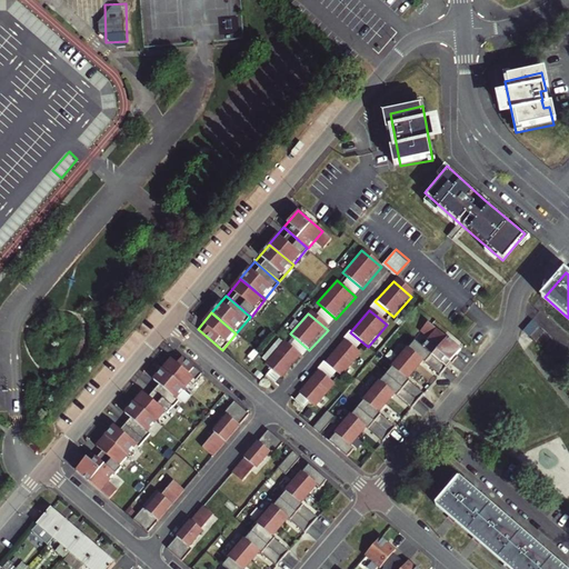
[(461,348),(428,320),(420,329),(429,338),(425,342),(449,363),(461,348)]
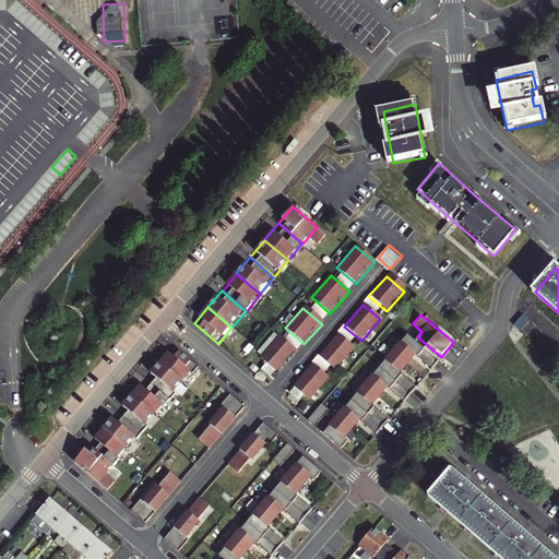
[(524,314),(516,323),(533,337),(542,329),(524,314)]
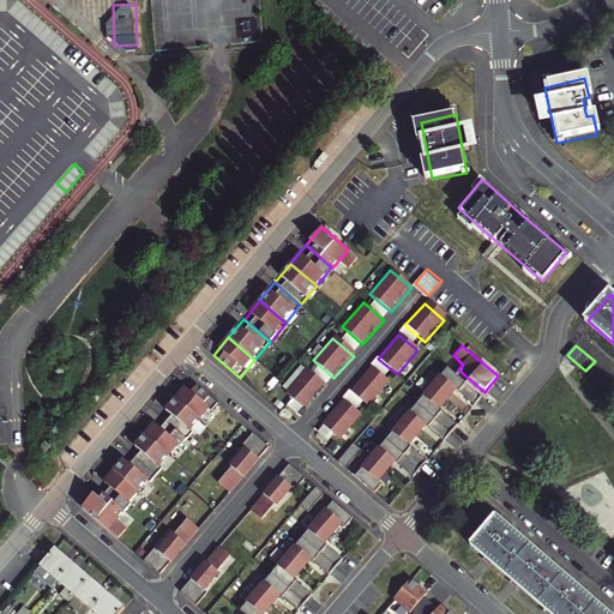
[(440,374),(437,371),(431,379),(449,395),(456,387),(475,403),(485,392),(458,369),(456,373),(447,366),(440,374)]
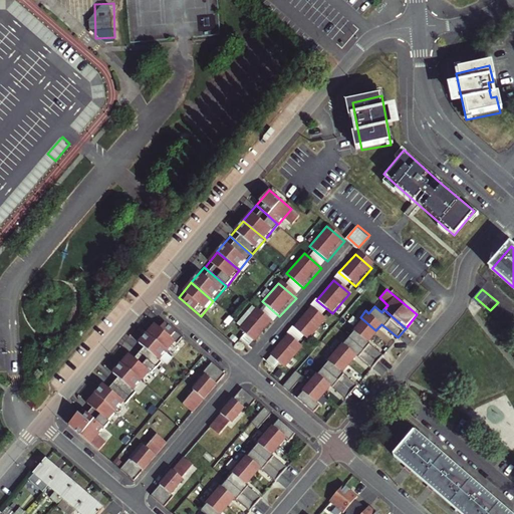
[(325,321),(310,307),(292,327),(308,341),(325,321)]
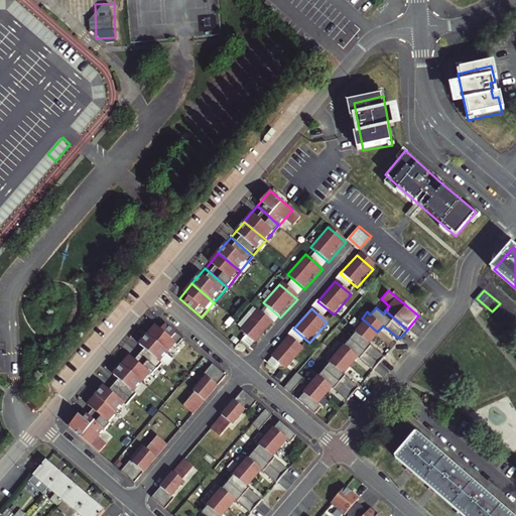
[(273,326),(255,309),(237,331),(255,346),(273,326)]
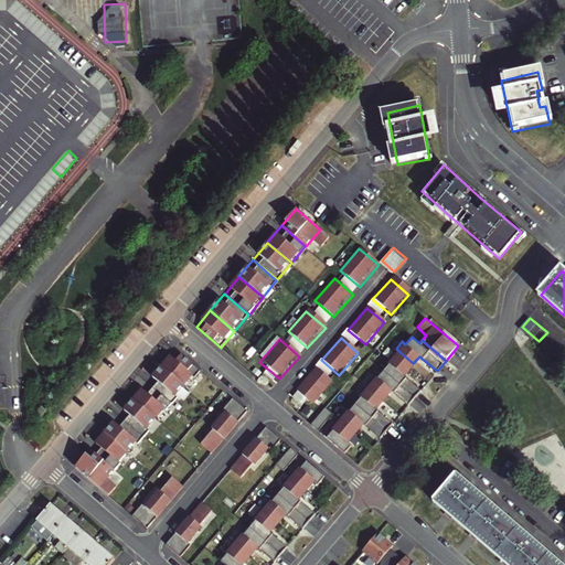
[(413,363),(396,349),(382,365),(416,395),(423,388),(405,373),(413,363)]
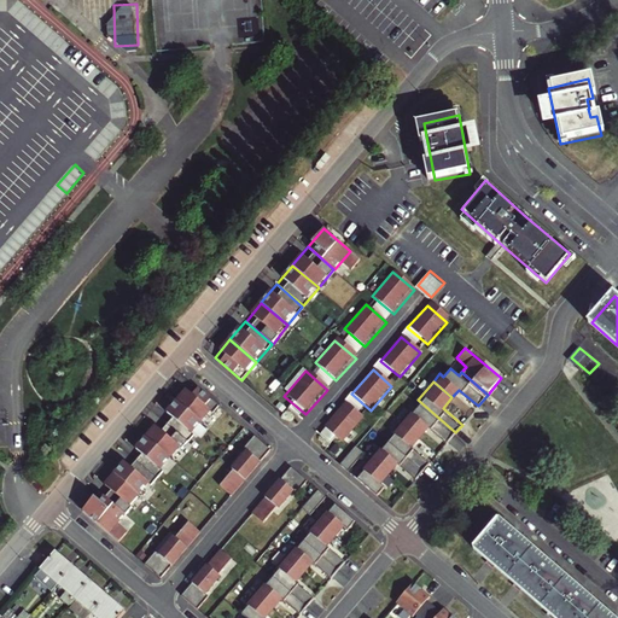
[(217,403),(192,383),(176,401),(202,423),(217,403)]
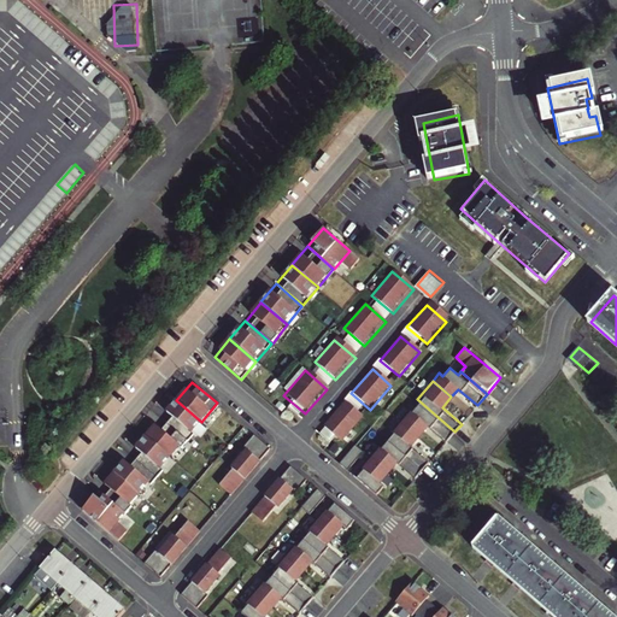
[(454,432),(417,399),(400,419),(419,435),(428,427),(445,442),(454,432)]
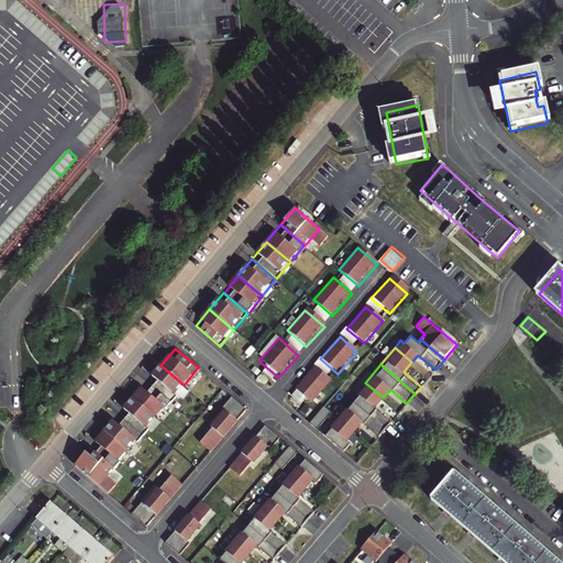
[(184,385),(161,365),(146,383),(169,401),(184,385)]
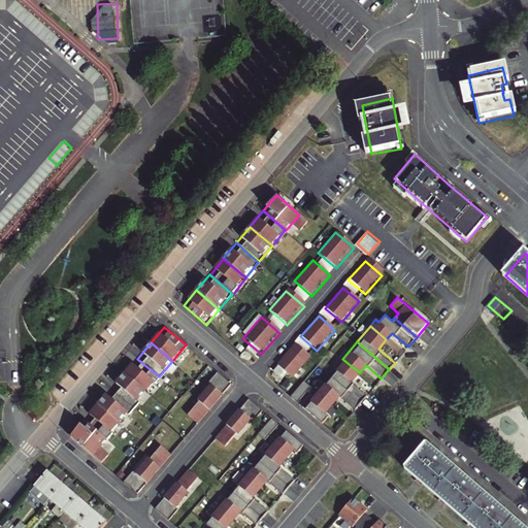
[(309,359),(293,344),(274,365),(291,380),(309,359)]
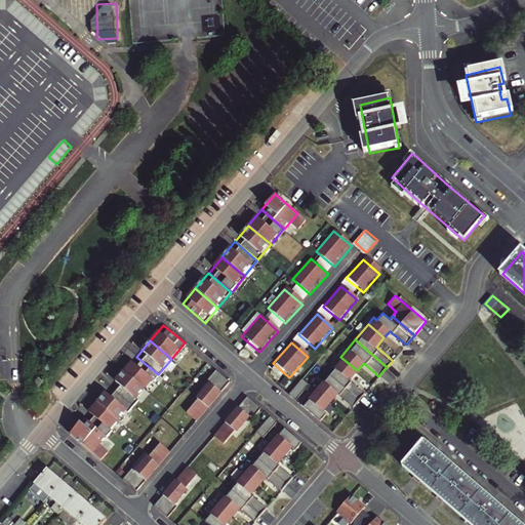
[(158,374),(136,357),(124,371),(146,390),(158,374)]
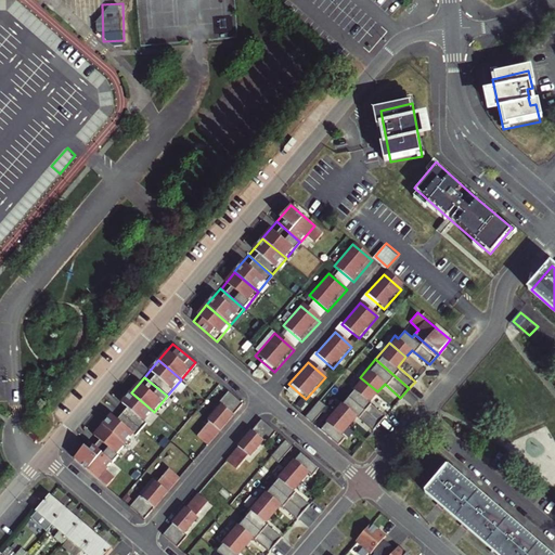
[(377,391),(360,377),(346,394),(379,422),(386,415),(369,401),(377,391)]
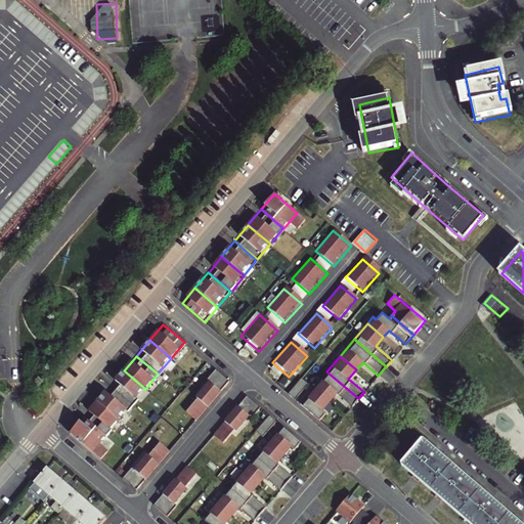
[(229,381),(214,368),(181,407),(195,420),(229,381)]
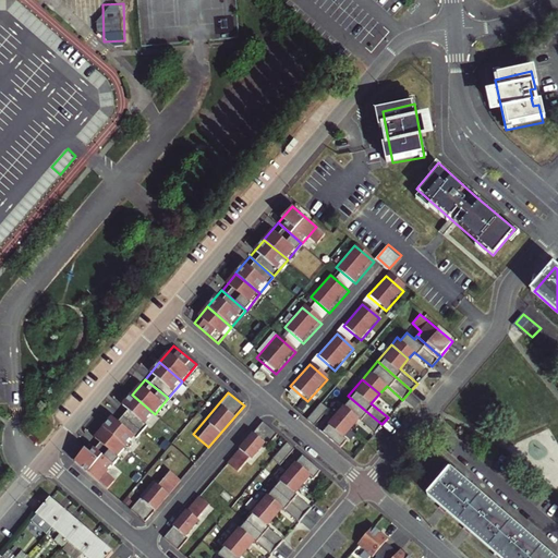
[(155,414),(132,395),(119,411),(141,431),(155,414)]
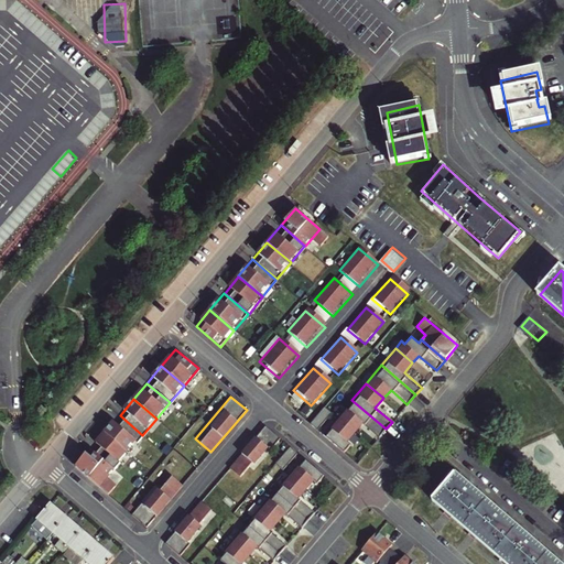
[(351,400),(335,420),(354,437),(365,425),(379,437),(386,429),(351,400)]
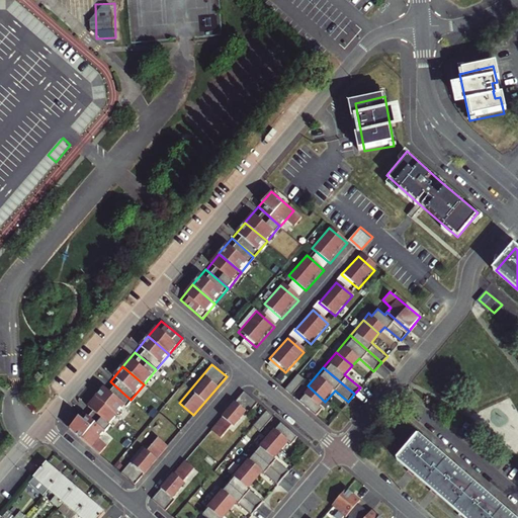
[(299,373),(287,389),(293,394),(306,377),(299,373)]
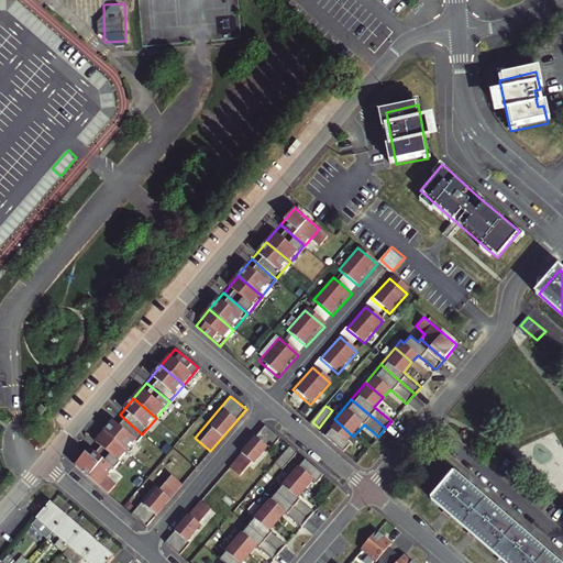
[(142,434),(120,415),(106,431),(129,451),(142,434)]
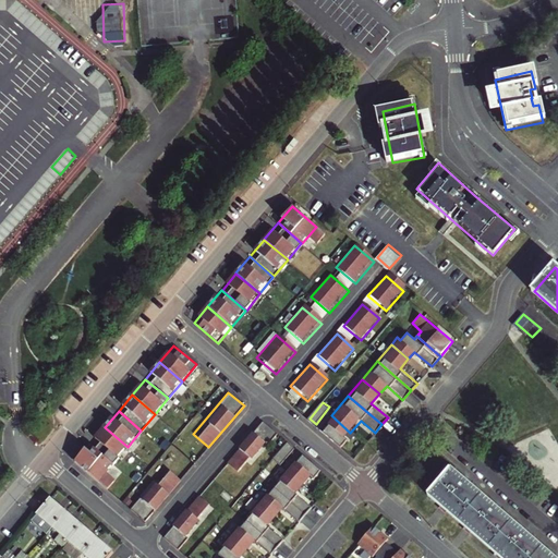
[(320,429),(340,447),(352,435),(331,415),(320,429)]
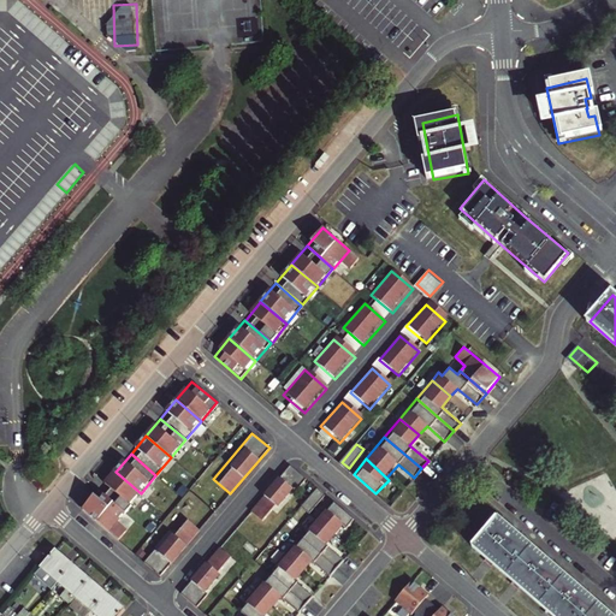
[(304,478),(290,466),(253,510),(267,523),(304,478)]
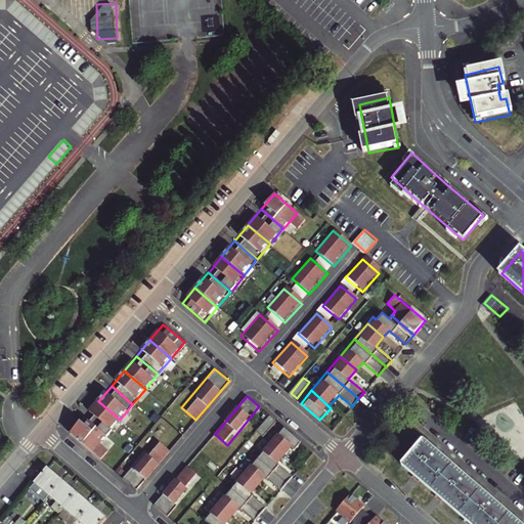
[(120,420),(98,401),(84,418),(105,435),(120,420)]
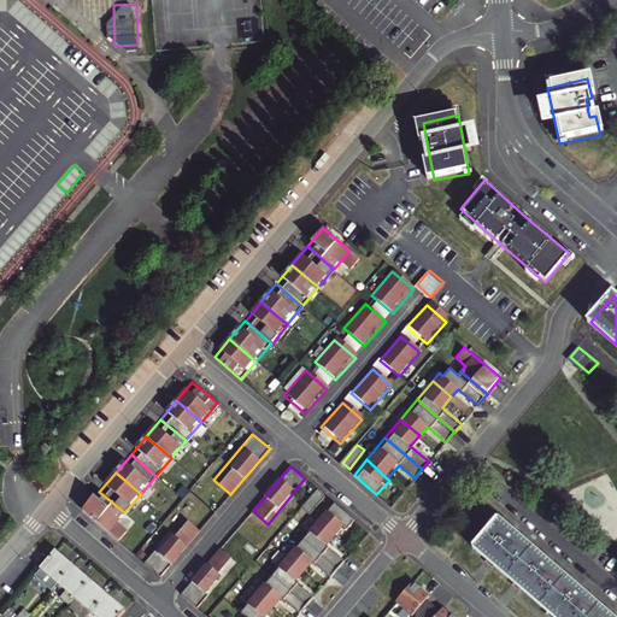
[(313,512),(325,493),(318,489),(306,507),(313,512)]
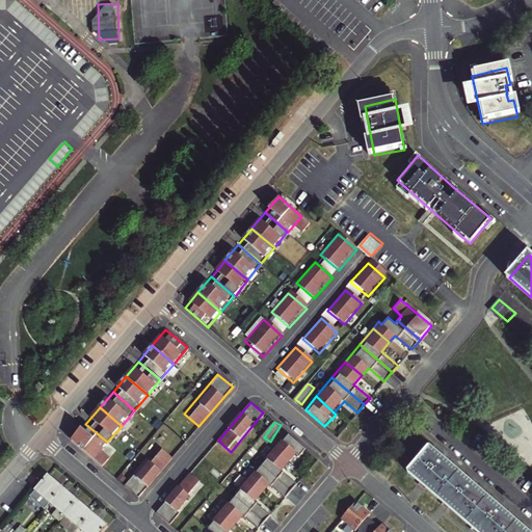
[(107,442),(85,424),(72,441),(94,458),(107,442)]
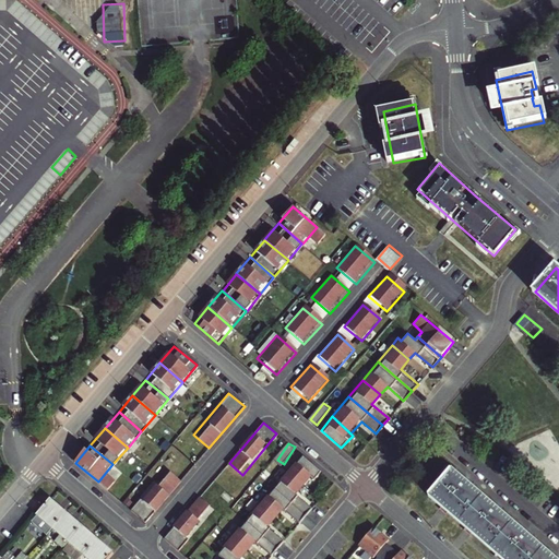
[(322,472),(302,455),(288,472),(308,489),(322,472)]
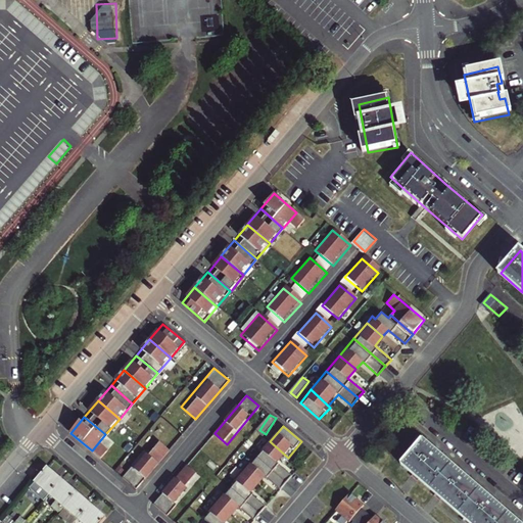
[(170,450),(155,439),(123,478),(136,488),(170,450)]
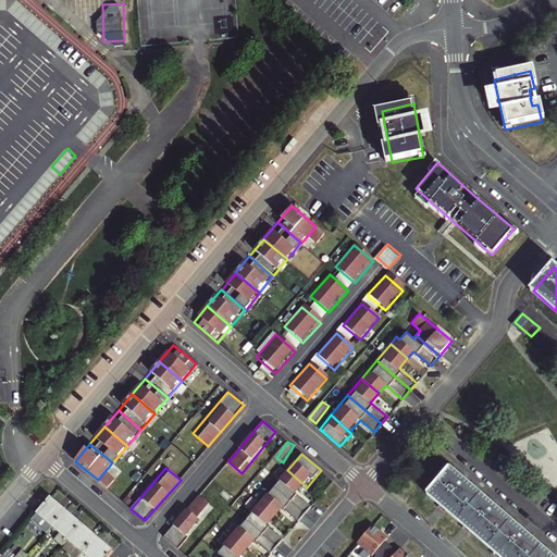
[(553,556),(449,469),(444,475),(428,494),(437,500),(436,502),(445,509),(446,508),(468,527),(467,528),(475,535),(477,534),(497,553),(497,554),(500,556),(553,556)]
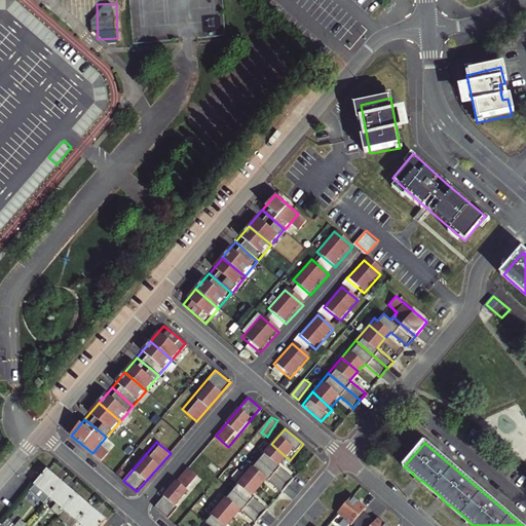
[(287,458),(271,444),(258,458),(288,484),(295,479),(280,465),(287,458)]
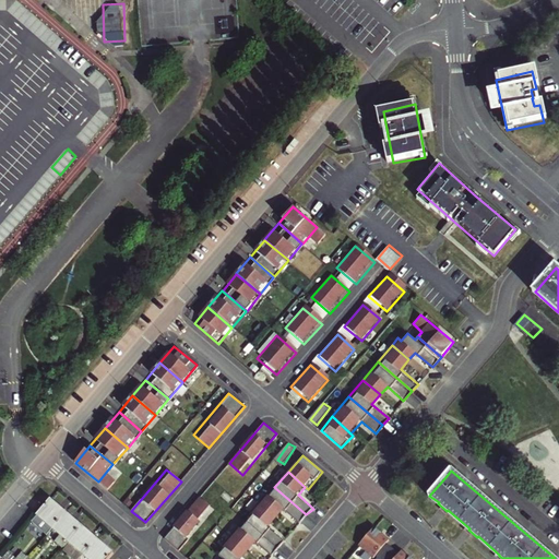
[(306,514),(274,487),(261,503),(276,518),(284,509),(299,523),(306,514)]
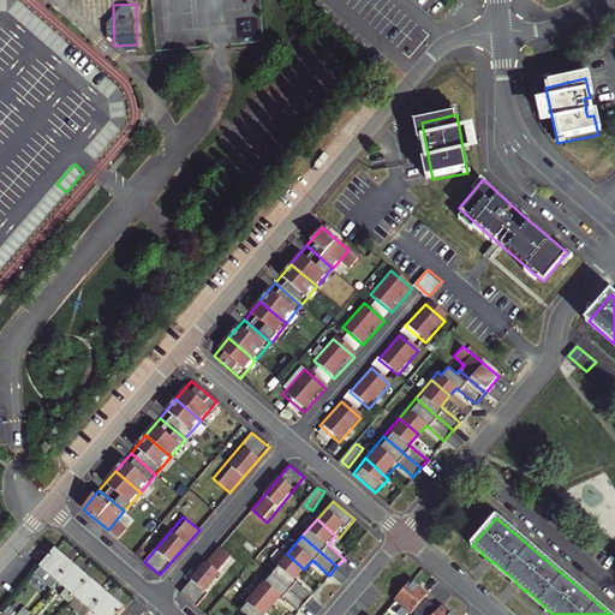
[(236,561),(219,548),(180,593),(197,605),(236,561)]
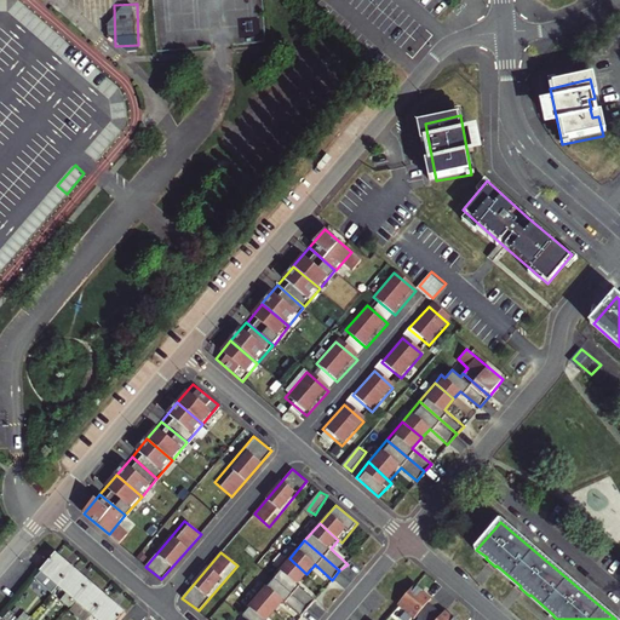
[(40,572),(58,586),(73,569),(56,554),(40,572)]
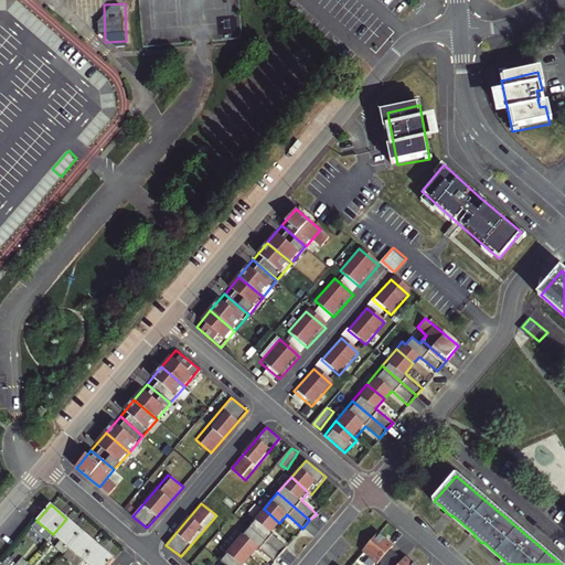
[(279,523),(264,509),(255,518),(257,521),(251,528),(281,554),(288,547),(272,533),(279,523)]
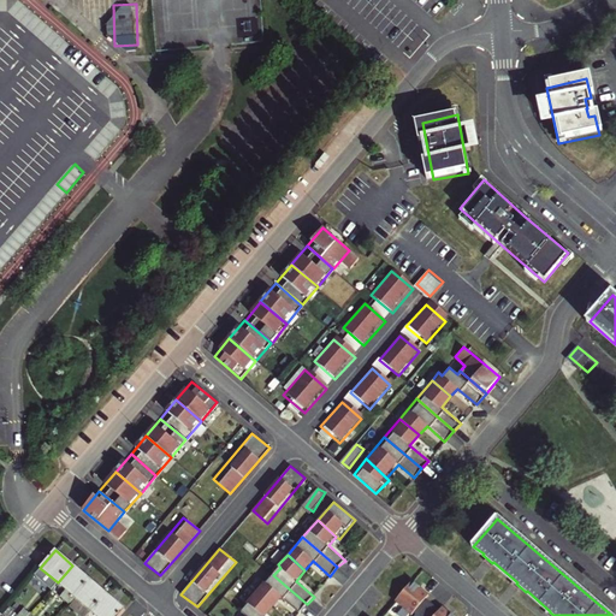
[(72,566),(58,582),(75,598),(90,580),(72,566)]
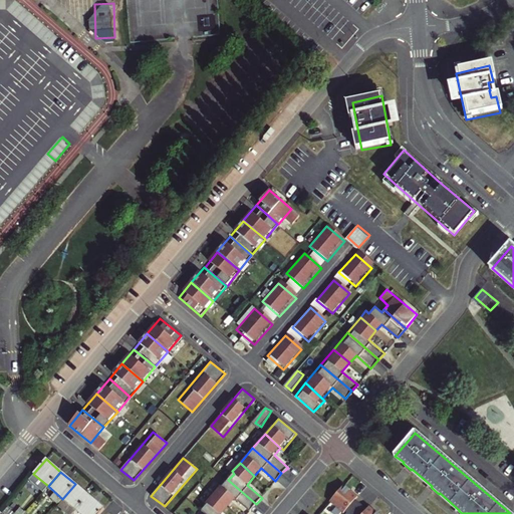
[(223,486),(221,483),(213,493),(229,507),(236,499),(251,512),(256,504),(228,480),(223,486)]
